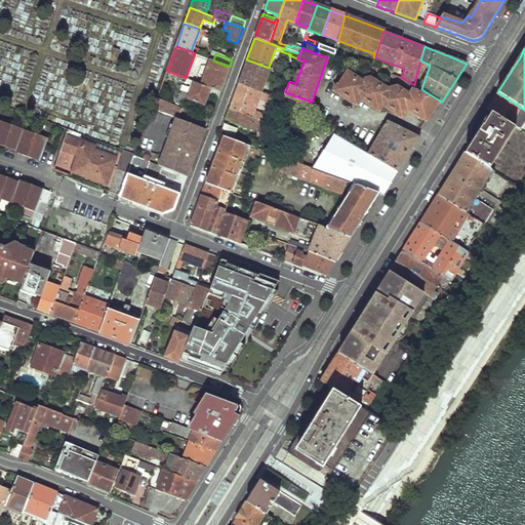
[(209,88),(219,92),(229,67),(213,61),(210,59),(200,84),(209,88)]
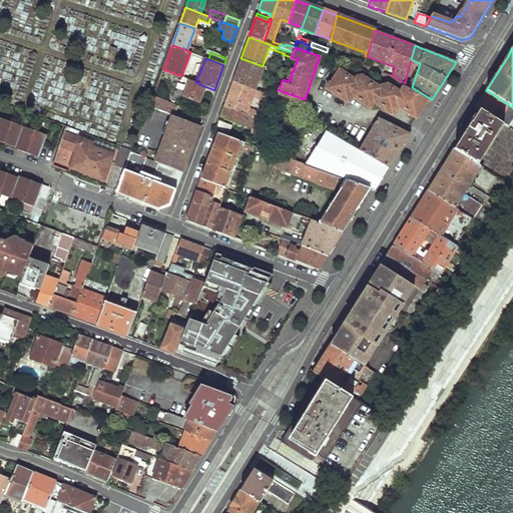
[(232,81),(255,90),(265,66),(263,66),(240,58),(232,81)]
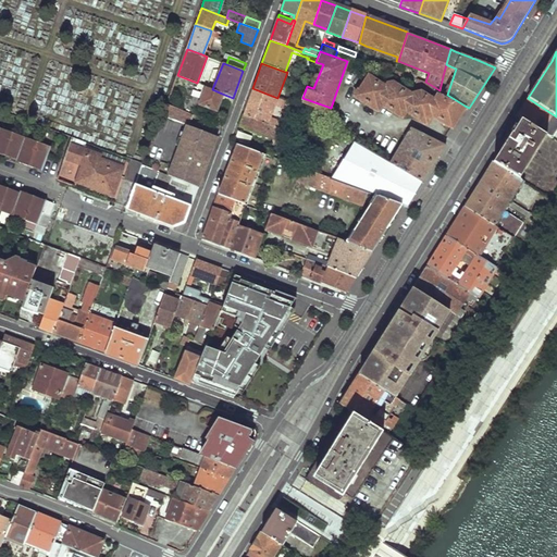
[(304,78),(309,81),(314,66),(310,65),(309,69),(307,70),(304,78)]
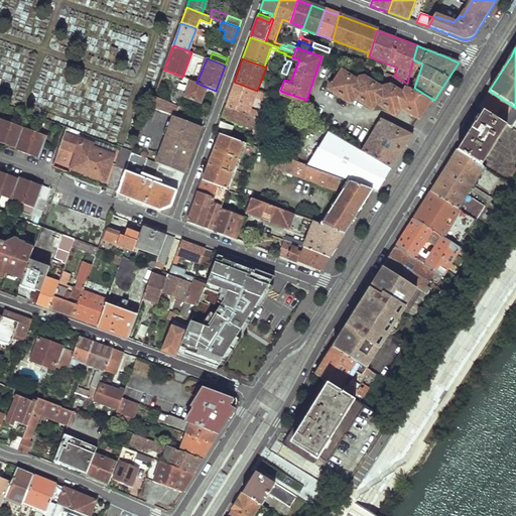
[(366,68),(394,79),(394,76),(371,67),(372,62),(368,60),(366,68)]
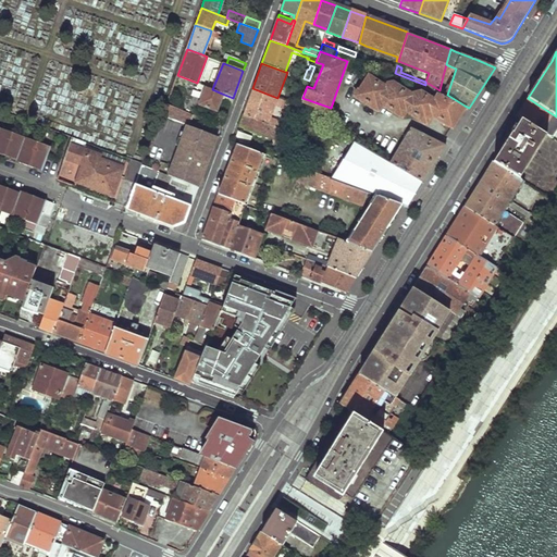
[(432,113),(453,125),(456,120),(465,106),(447,95),(442,91),(437,98),(424,89),(419,89),(417,93),(397,79),(391,79),(388,85),(371,74),(359,94),(381,108),(383,102),(404,114),(407,109),(426,121),(432,113)]
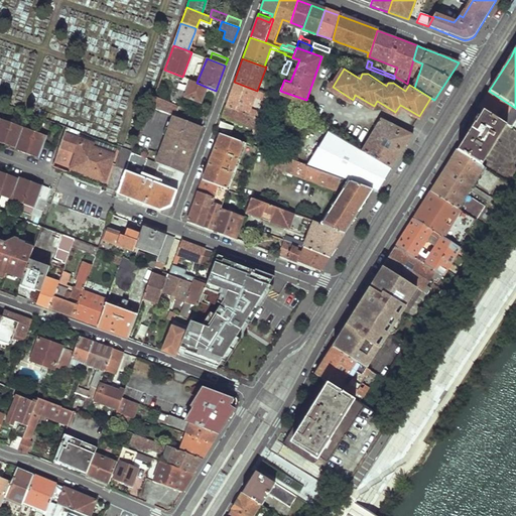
[(183,98),(200,104),(204,93),(206,87),(197,83),(190,81),(183,98)]
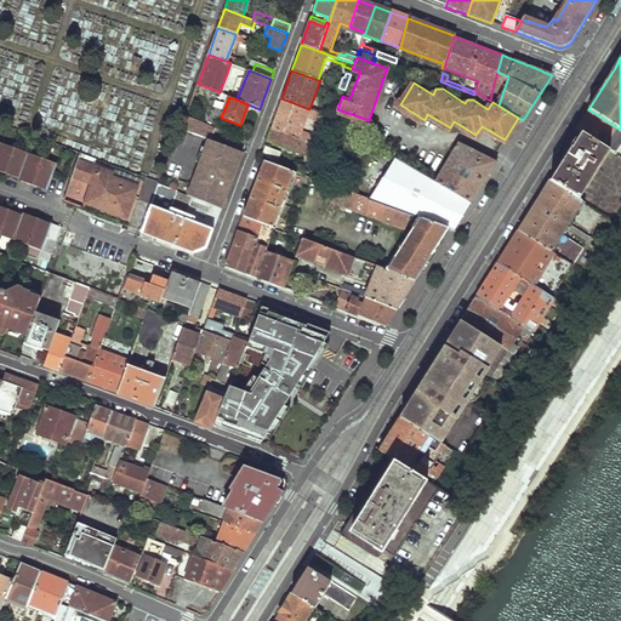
[(315,144),(324,147),(326,141),(312,135),(312,134),(302,130),(307,117),(317,120),(318,118),(332,124),(335,119),(309,109),(281,98),(271,127),(312,142),(315,144)]
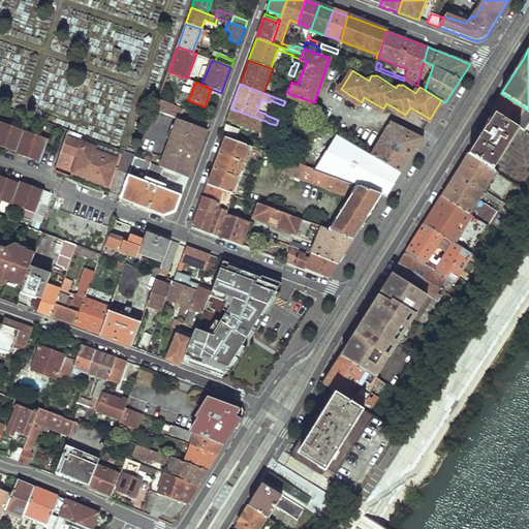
[(209,95),(218,100),(221,93),(211,89),(209,95)]
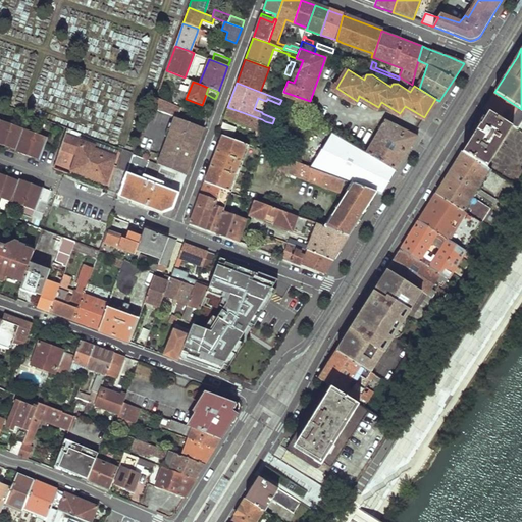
[(490,99),(485,108),(489,111),(512,126),(521,133),(521,109),(494,92),(490,99)]
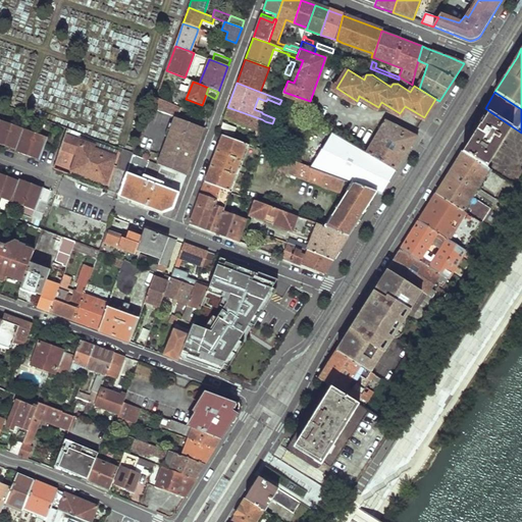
[(155,101),(153,109),(168,114),(177,117),(180,110),(155,101)]
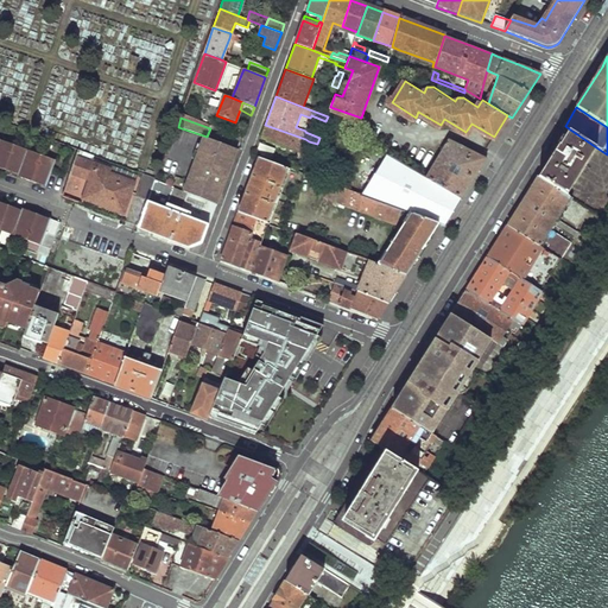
[(260,137),(301,151),(305,139),(265,125),(260,137)]
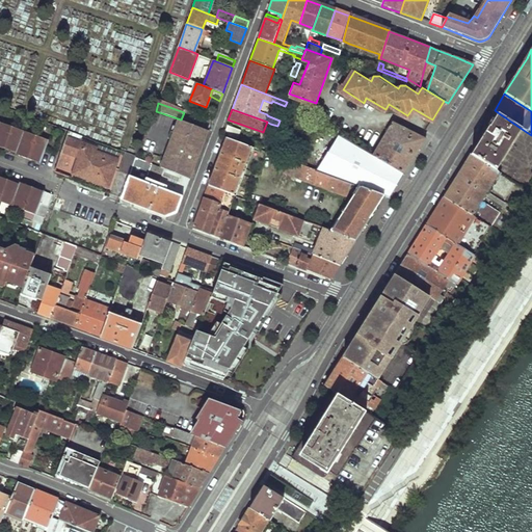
[(486,133),(473,155),(495,169),(522,129),(499,113),(486,133)]
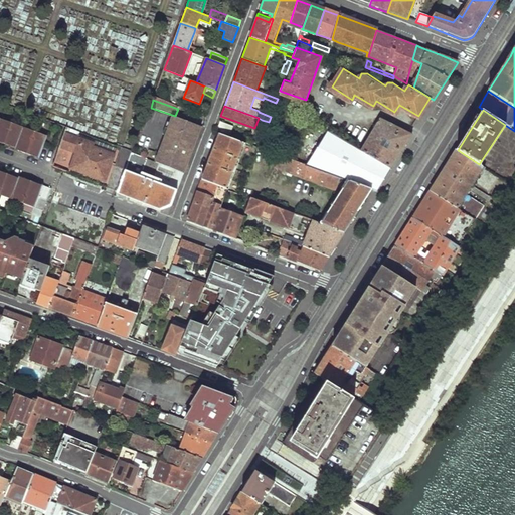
[(200,126),(175,116),(165,141),(163,140),(158,153),(162,154),(159,162),(160,163),(183,172),(188,157),(184,155),(186,149),(190,151),(200,126)]
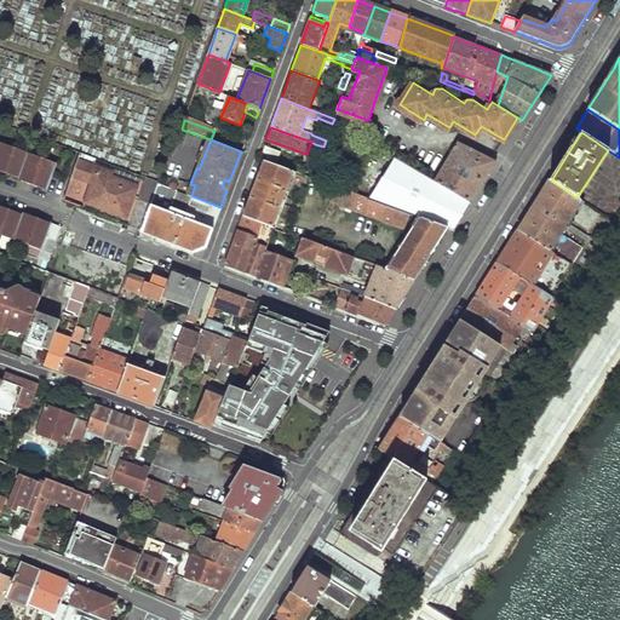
[(0,150),(11,155),(13,148),(0,142),(0,150)]
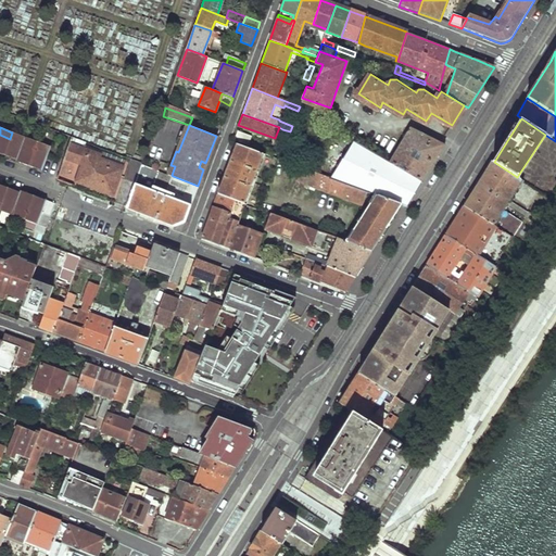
[(389,161),(421,181),(428,171),(445,144),(411,127),(389,161)]
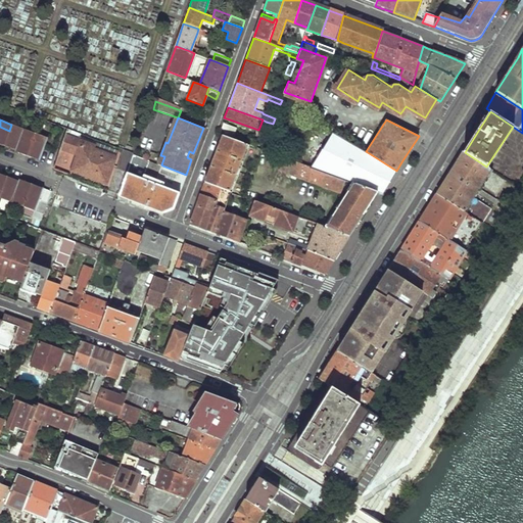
[(262,133),(268,136),(273,124),(266,122),(262,133)]
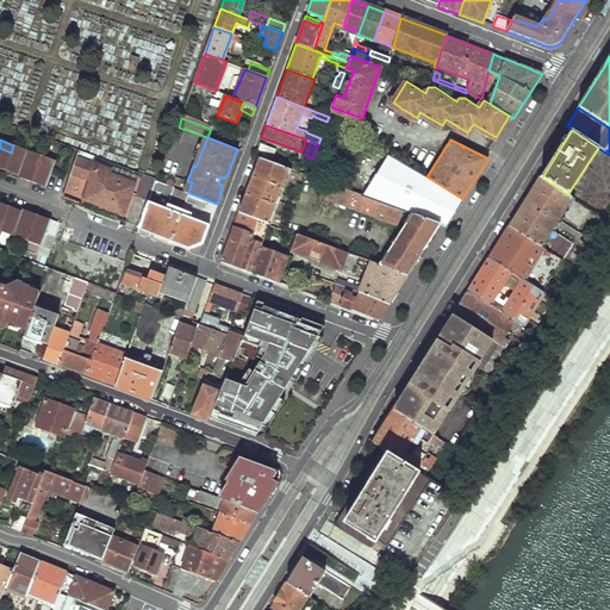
[(26,150),(13,145),(11,153),(24,157),(26,150)]
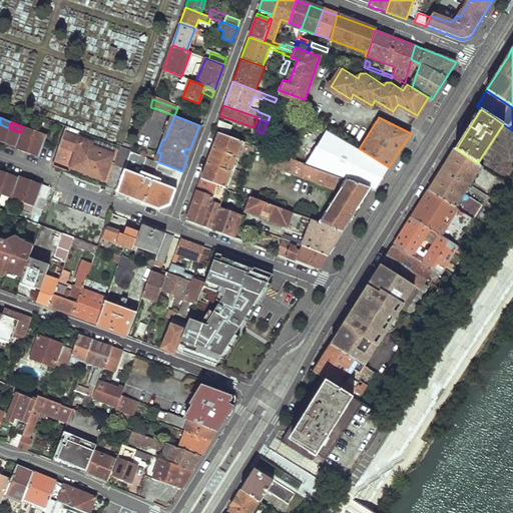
[(215,131),(228,134),(230,125),(217,122),(215,131)]
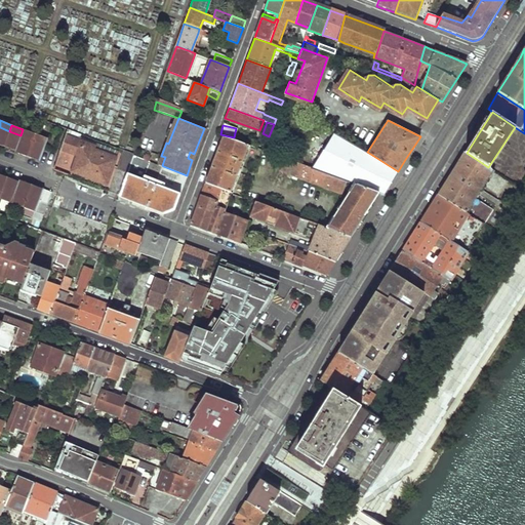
[(0,142),(2,135),(12,139),(8,149),(8,151),(22,156),(22,155),(26,145),(36,148),(32,159),(32,160),(39,163),(39,161),(48,138),(23,129),(21,135),(9,131),(0,127),(0,142)]
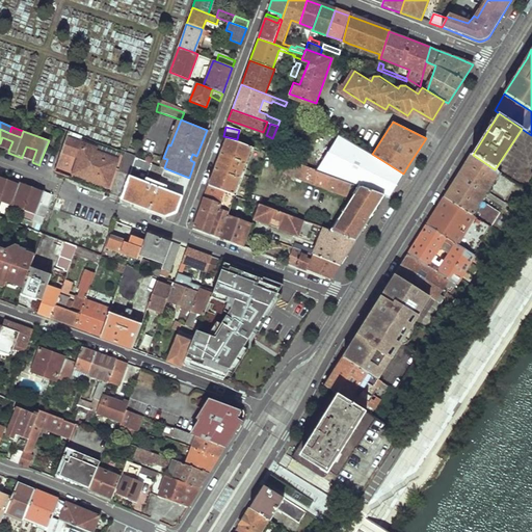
[(72,174),(108,186),(117,159),(95,151),(96,148),(78,141),(80,136),(68,131),(61,151),(78,157),(72,174)]
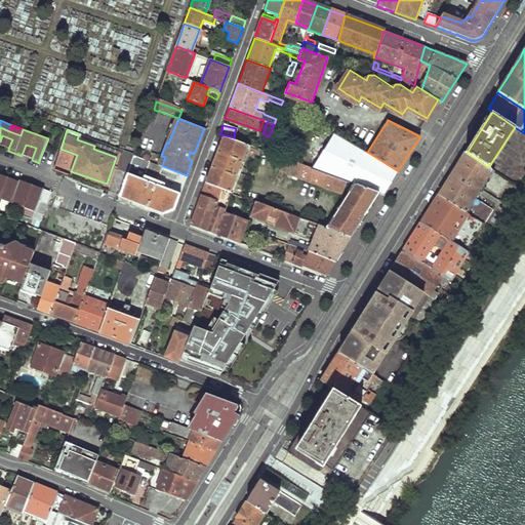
[(379,193),(384,195),(392,182),(398,171),(367,152),(336,133),(321,157),(291,145),(286,159),(345,180),(354,184),(379,193)]
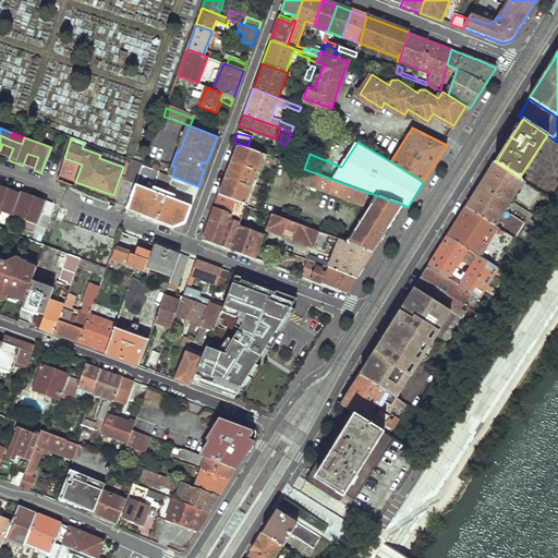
[(2,144),(0,150),(0,154),(9,158),(13,148),(2,144)]
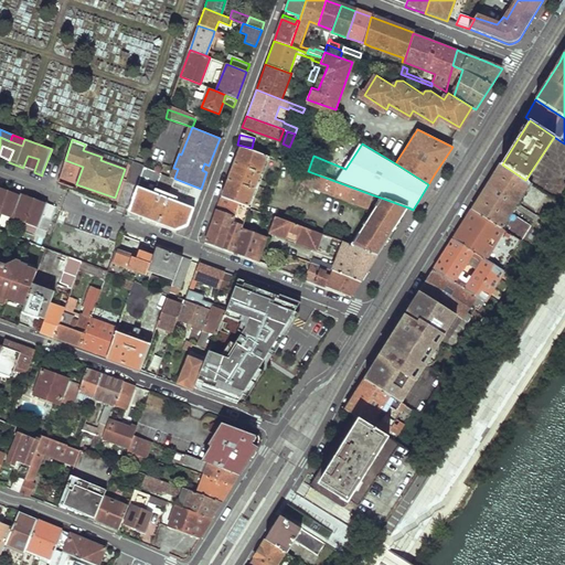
[(247,206),(266,156),(240,146),(221,196),(238,203),(247,206)]
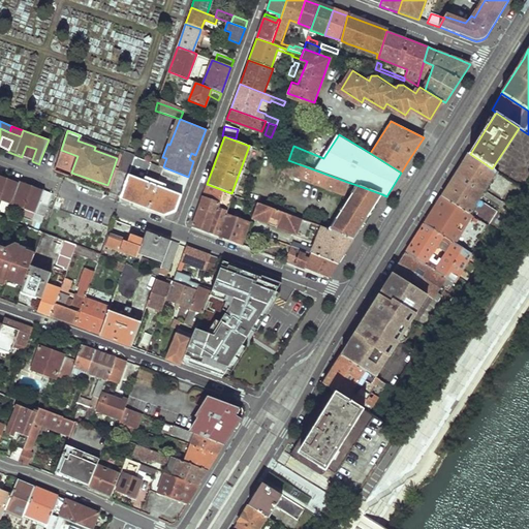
[(288,160),(293,146),(285,143),(279,157),(287,160),(288,160)]
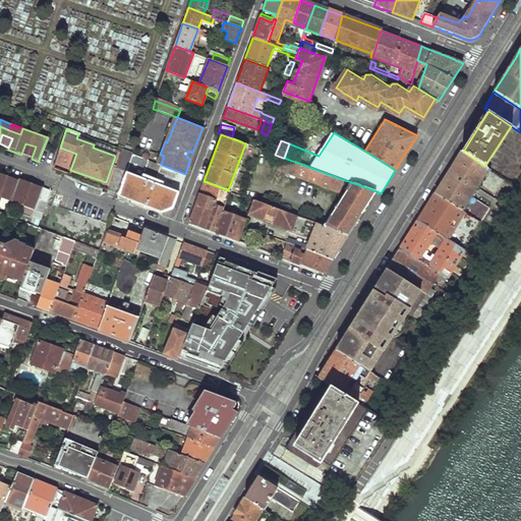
[(25,143),(21,154),(32,158),(36,147),(25,143)]
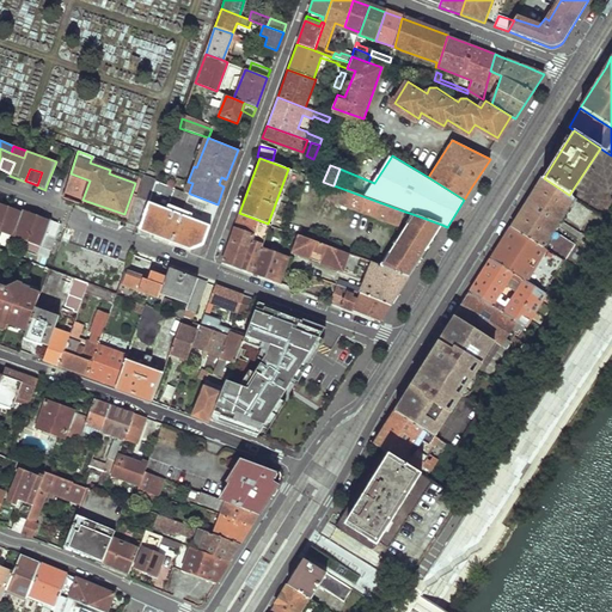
[(136,196),(148,201),(157,181),(145,176),(136,196)]
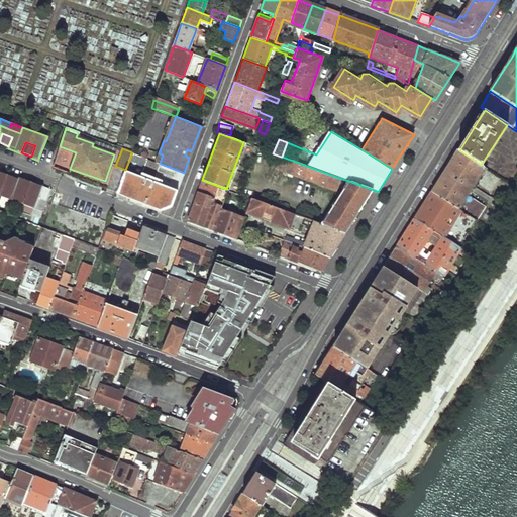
[(446,171),(433,192),(476,221),(478,222),(487,208),(468,196),(485,168),(481,165),(459,150),(446,171)]
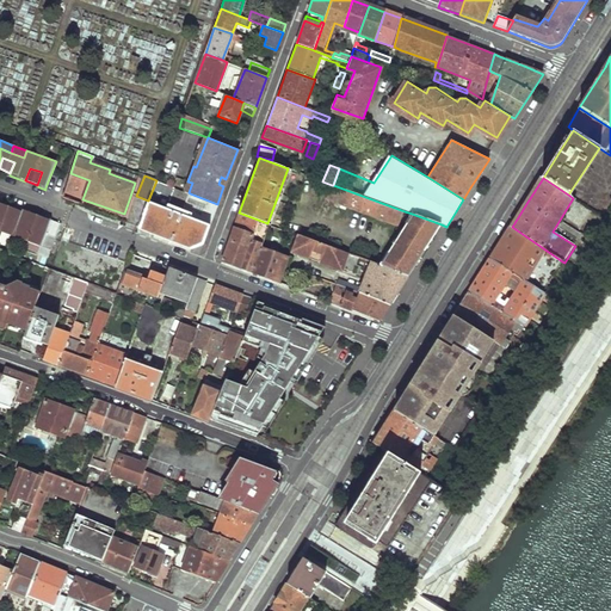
[(140,228),(191,247),(202,244),(217,204),(190,193),(185,205),(183,213),(179,211),(180,208),(177,207),(176,210),(168,208),(172,199),(177,187),(156,180),(148,201),(140,226),(140,228)]
